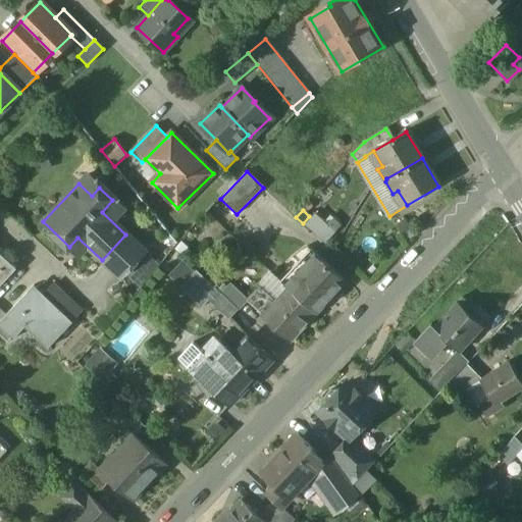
[(145,251),(125,235),(102,260),(121,277),(145,251)]
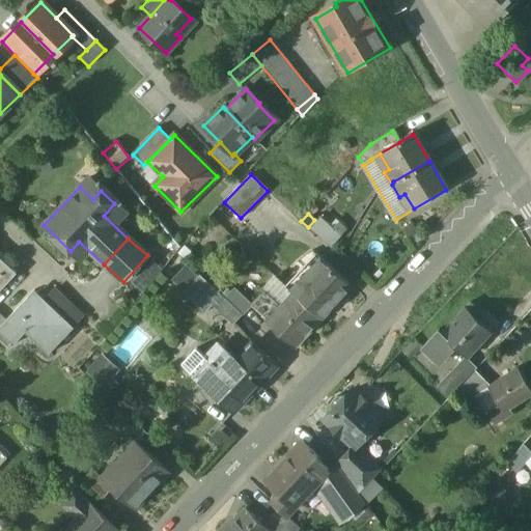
[(352,286),(322,258),(308,273),(304,269),(286,288),(320,319),(352,286)]
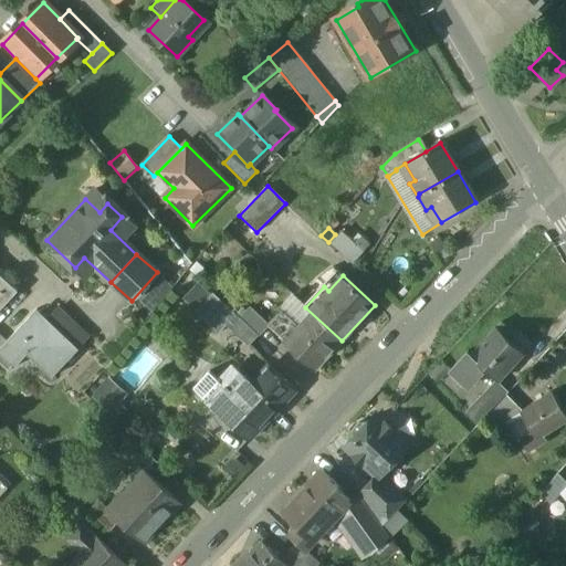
[(0,308),(16,293),(0,278),(0,308)]
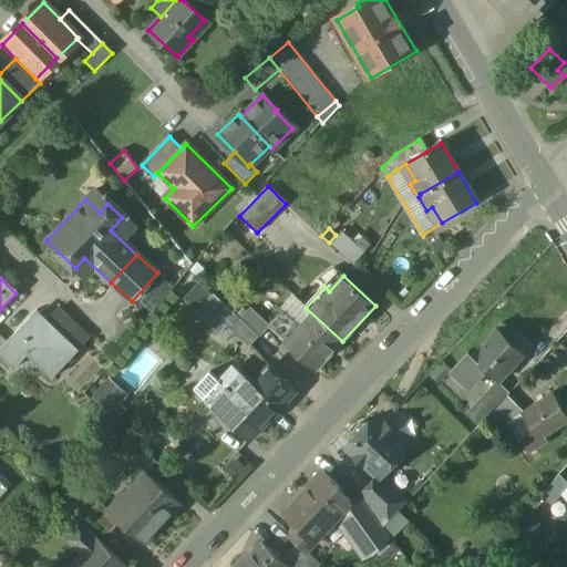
[(342,341),(306,308),(295,297),(268,325),(267,326),(284,341),(282,342),(313,371),(342,341)]
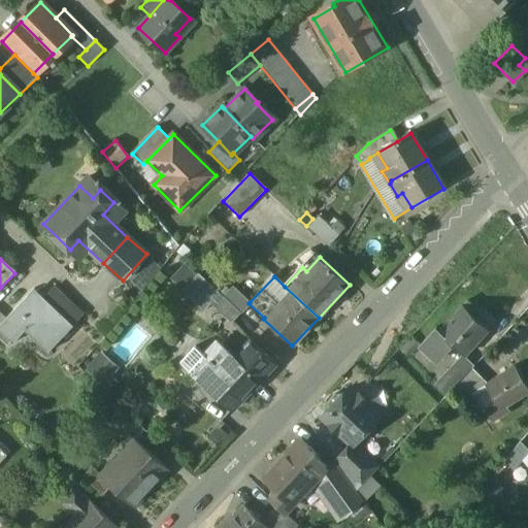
[(250,302),(233,287),(223,297),(239,312),(249,303),(250,302)]
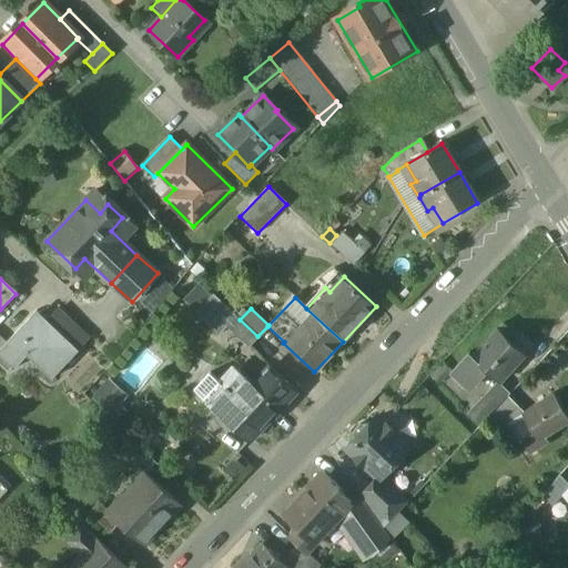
[(240,320),(235,315),(225,326),(247,347),(257,336),(240,320)]
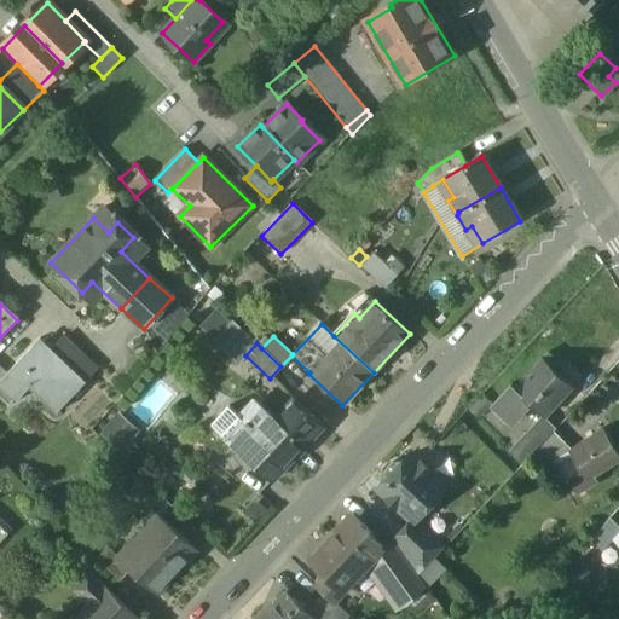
[(6,375),(0,381),(0,388),(15,403),(29,387),(56,412),(85,381),(48,347),(41,357),(32,347),(6,375)]
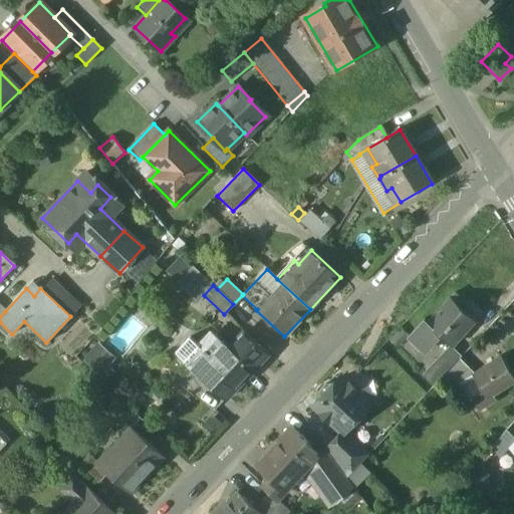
[(424,353),(439,337),(451,347),(474,322),(462,311),(467,306),(454,294),(427,323),(424,320),(407,337),(424,353)]
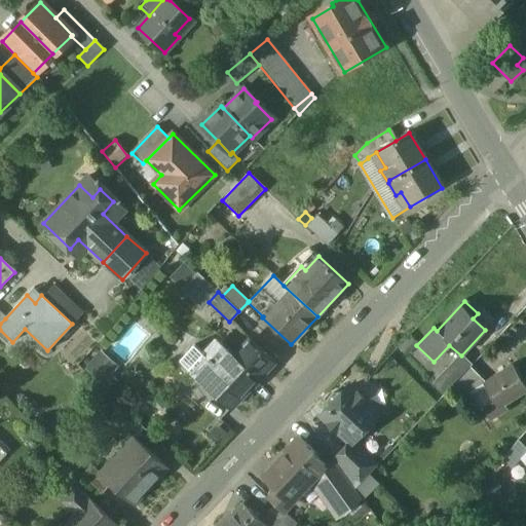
[(273,364),(249,340),(233,355),(216,339),(204,352),(222,369),(247,391),(273,364)]
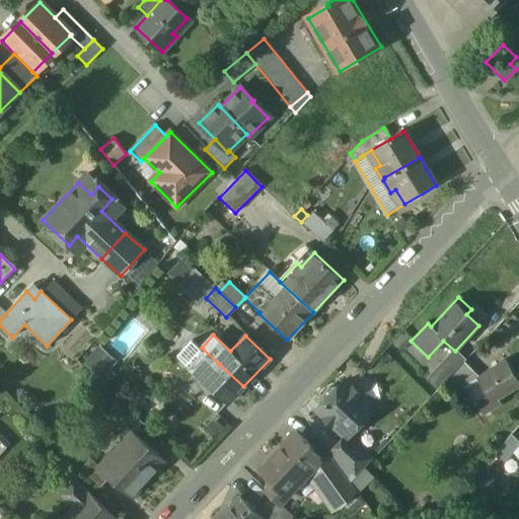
[(219,364),(202,348),(201,349),(192,341),(178,356),(187,364),(186,365),(227,403),(243,386),(219,364)]
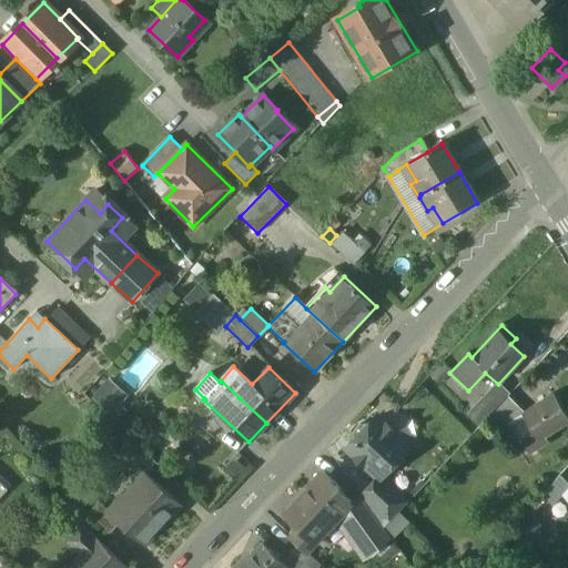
[(91,395),(110,412),(127,395),(108,377),(91,395)]
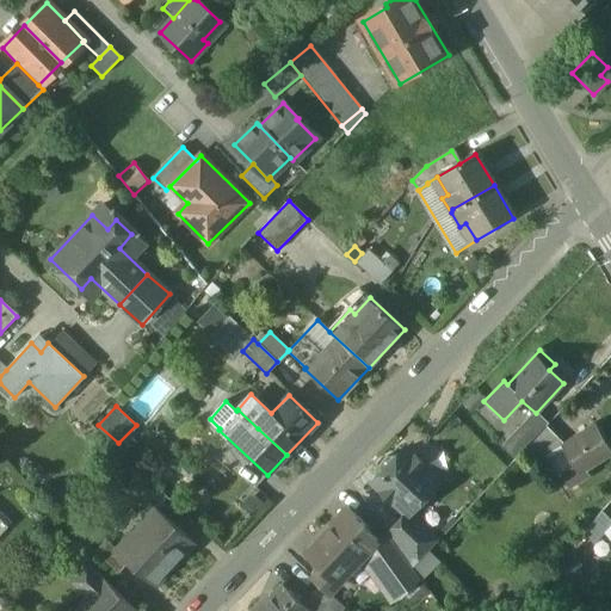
[(532,415),(503,446),(516,458),(526,448),(545,427),(532,415)]
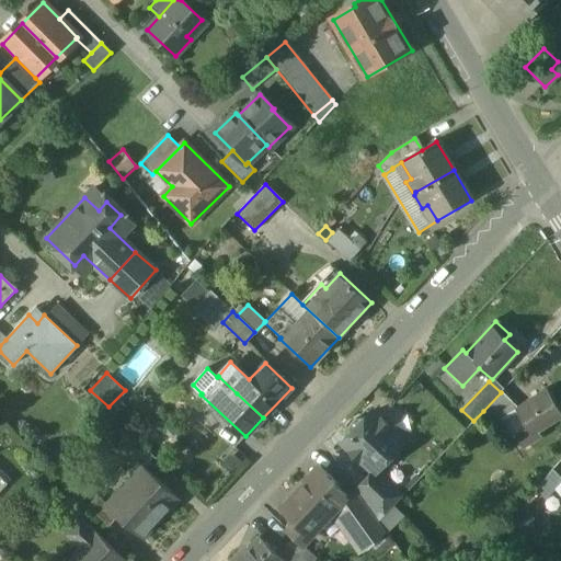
[(560,411),(548,390),(517,409),(501,392),(483,411),(496,424),(508,443),(517,437),(525,449),(542,437),(539,432),(560,418),(560,411)]
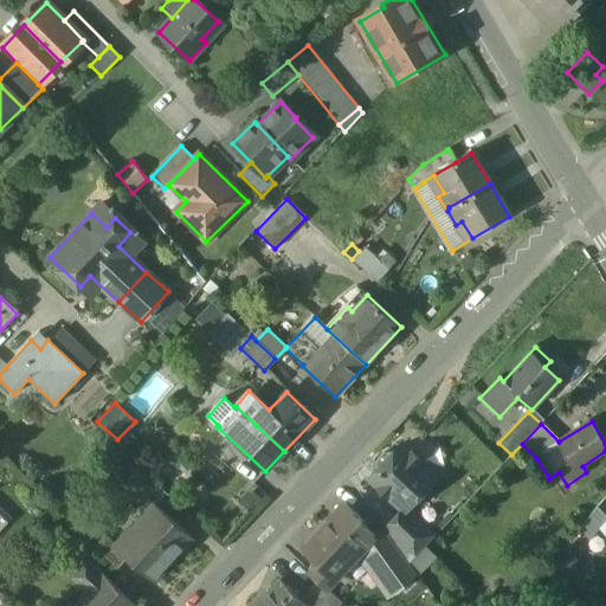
[(403,446),(400,447),(393,453),(391,452),(387,451),(385,452),(382,453),(376,461),(375,464),(376,466),(379,469),(373,475),(372,477),(372,479),(373,482),(374,484),(376,485),(379,487),(381,487),(382,485),(389,491),(388,495),(389,498),(403,510),(404,511),(406,509),(437,477),(405,447),(403,446)]
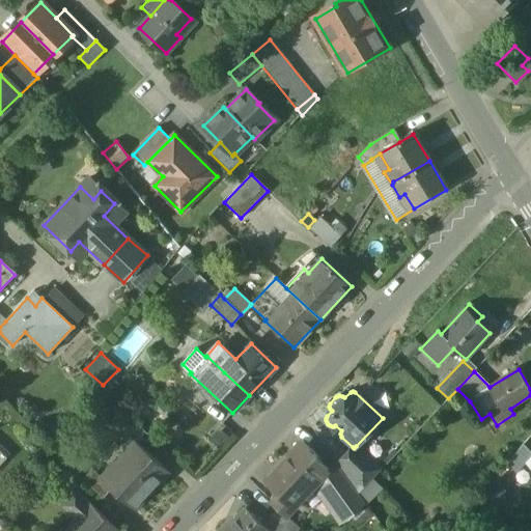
[(156,442),(136,423),(127,434),(138,445),(139,443),(147,451),(156,442)]
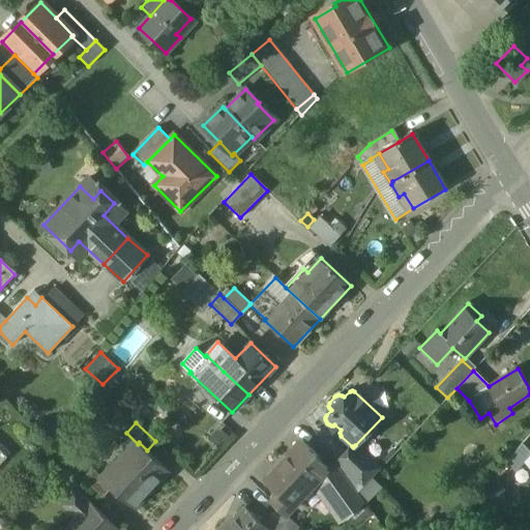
[(105,479),(102,481),(111,489),(135,511),(136,509),(135,508),(169,472),(170,473),(171,472),(147,450),(139,442),(138,444),(105,479)]
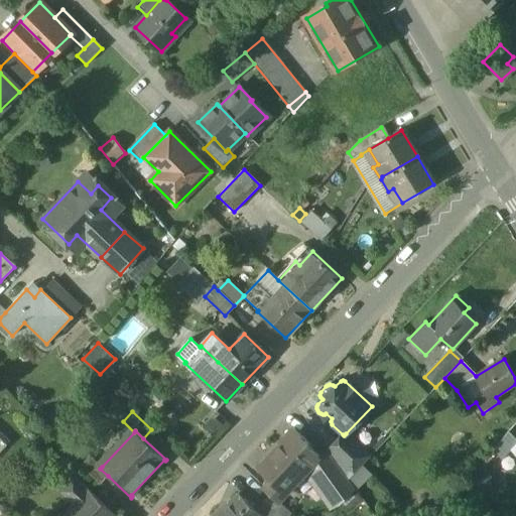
[(307,444),(294,430),(258,468),(270,480),(264,487),(270,493),(277,499),(283,493),(304,471),(314,461),(317,457),(306,445),(307,444)]
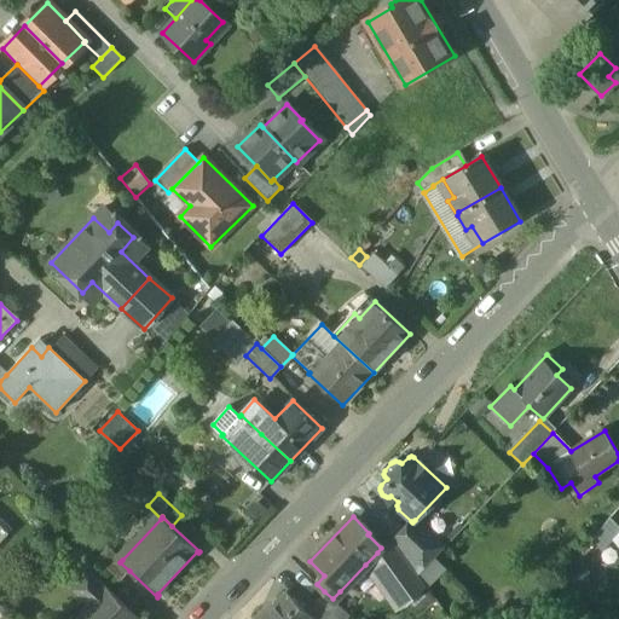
[(445,548),(415,520),(412,522),(411,521),(392,541),(398,549),(418,577),(435,559),(445,548)]
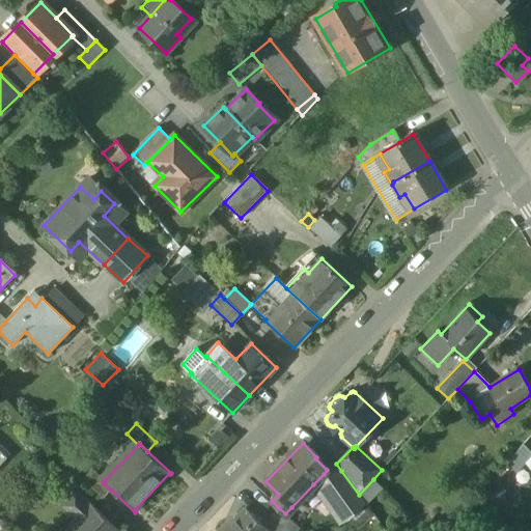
[(530,452),(524,446),(506,465),(516,474),(530,458),(530,452)]
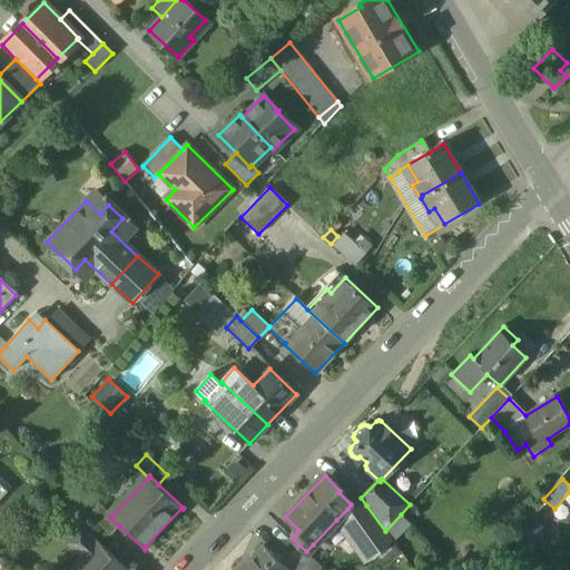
[(112,516),(100,504),(90,516),(110,534),(119,526),(110,518),(112,516)]
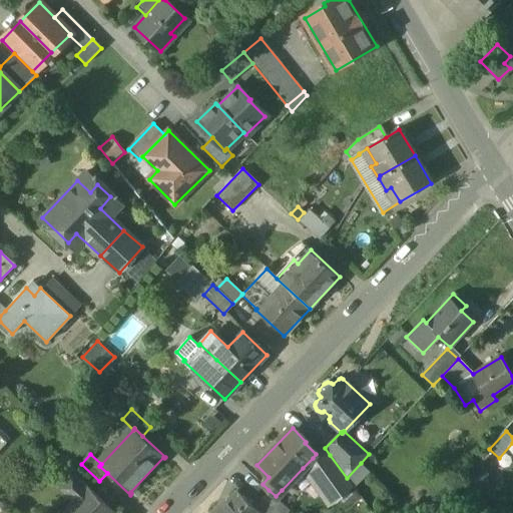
[(347,478),(330,455),(319,464),(333,482),(325,490),(337,501),(353,486),(347,478)]
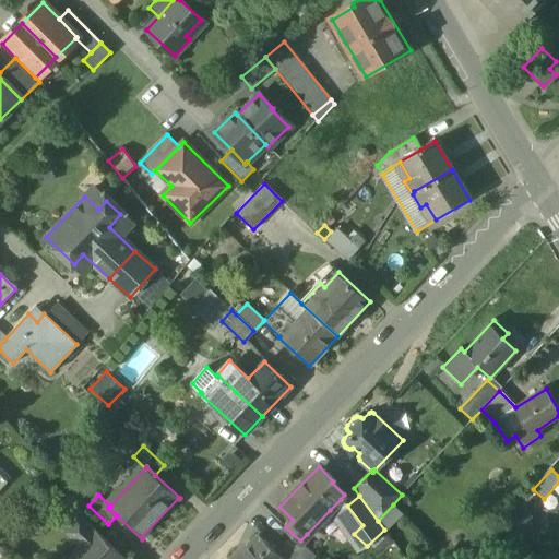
[(347,506),(341,499),(330,510),(354,534),(363,525),(347,506)]
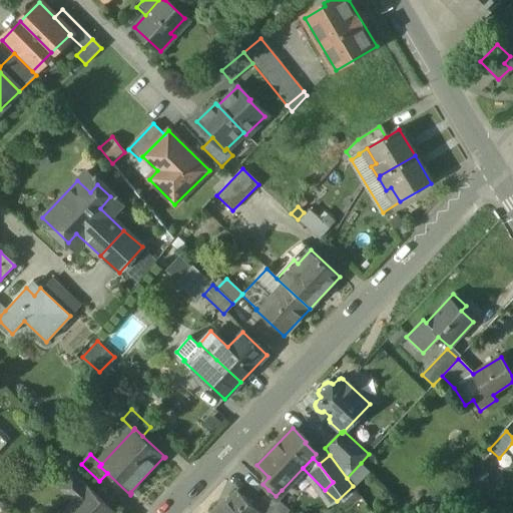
[(361,463),(347,478),(353,486),(355,488),(370,473),(361,463)]
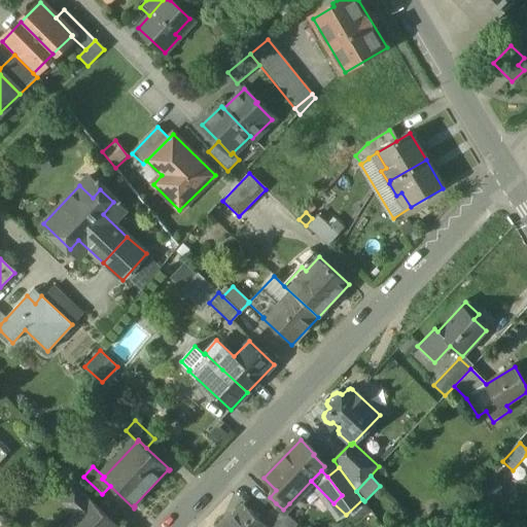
[(63,526),(116,526),(117,526),(89,499),(88,501),(75,490),(63,502),(75,515),(63,526)]
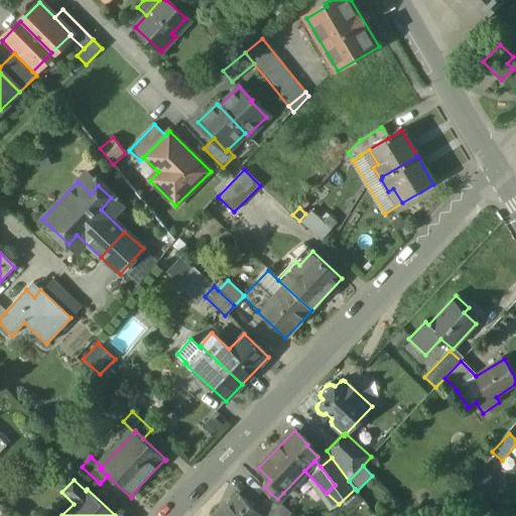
[(277,499),(270,493),(262,502),(277,515),(289,515),(292,514),(277,499)]
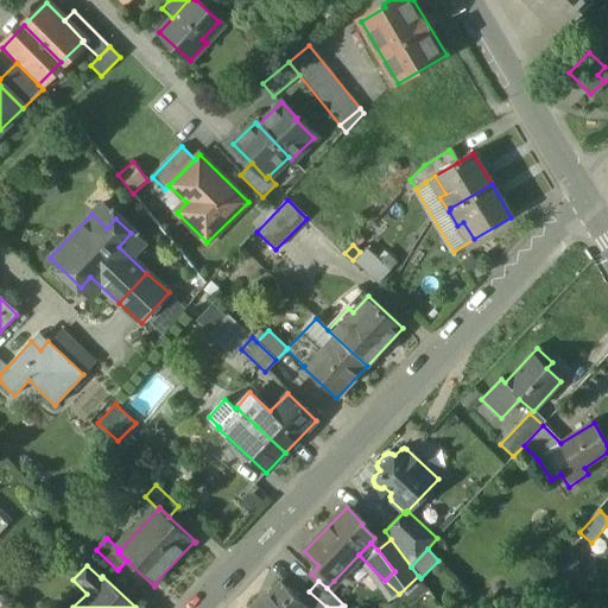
[(306,607),(308,607),(282,582),(265,600),(263,596),(251,607),(306,607)]
